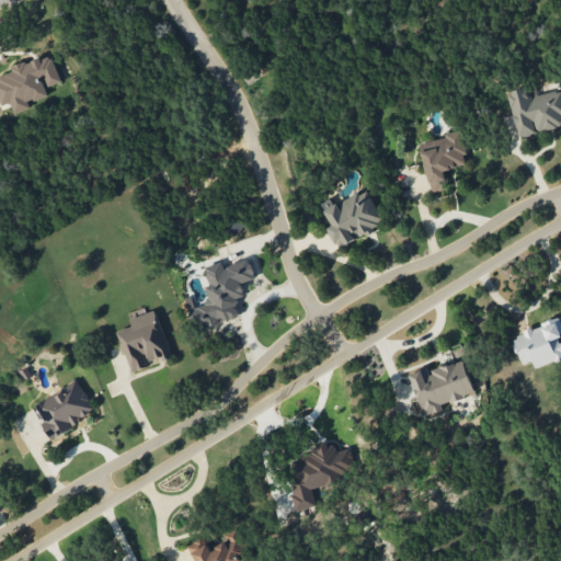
[(61,81),(50,53),(12,68),(13,73),(0,79),(0,100),(2,105),(11,102),(14,112),(50,98),(46,87),(61,81)]
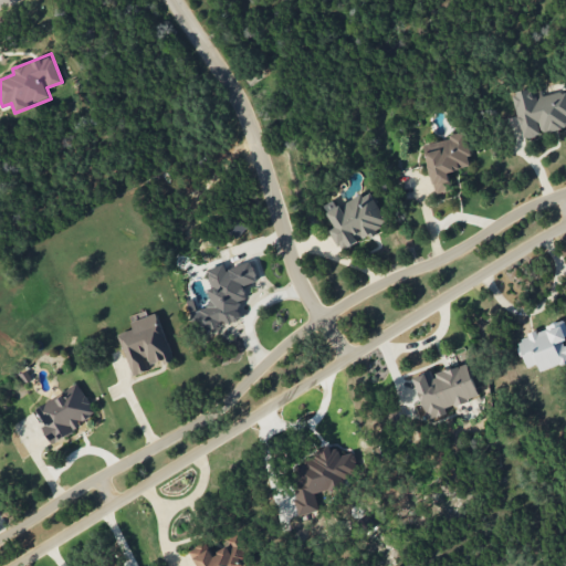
[(565,91),(535,97),(534,88),(513,93),(522,137),(565,127),(565,91)]
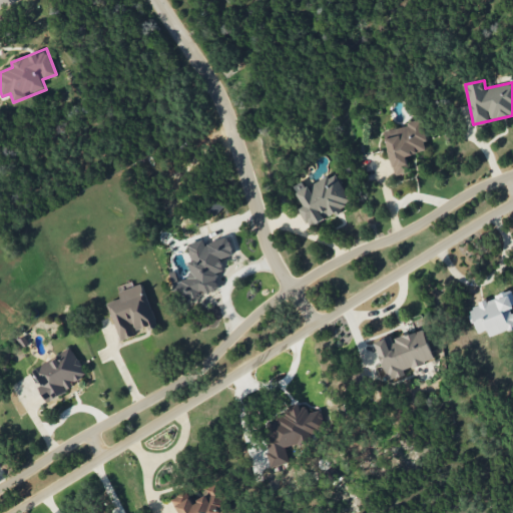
[(383,130),(396,175),(411,172),(406,155),(428,149),(421,120),(383,130)]
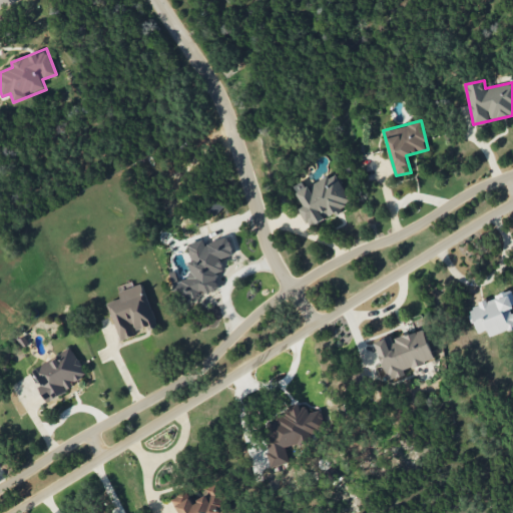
[(308,226),(352,204),(336,172),(297,192),(304,206),(299,208),(308,226)]
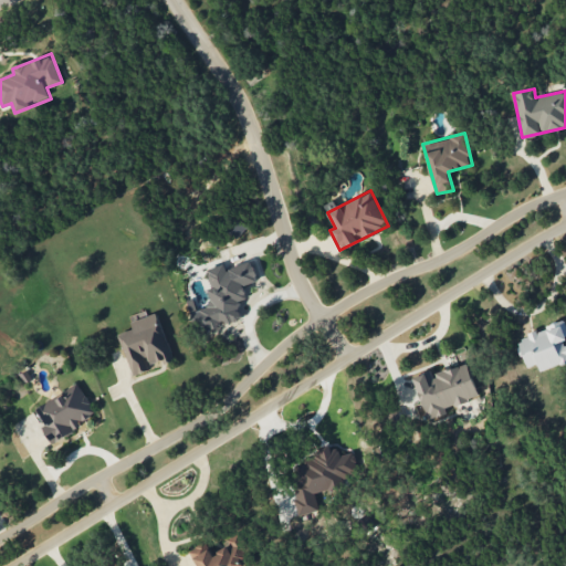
[(207,269),(212,287),(208,289),(212,304),(197,308),(194,299),(187,301),(197,333),(221,326),(221,324),(242,318),(237,301),(247,297),(243,285),(258,281),(252,261),(227,269),(226,263),(207,269)]
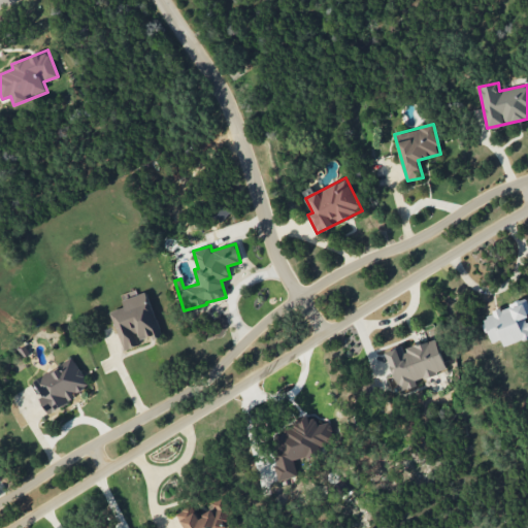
[(124,350),(139,344),(138,340),(153,335),(154,338),(161,336),(146,292),(122,300),(124,307),(111,311),(124,350)]
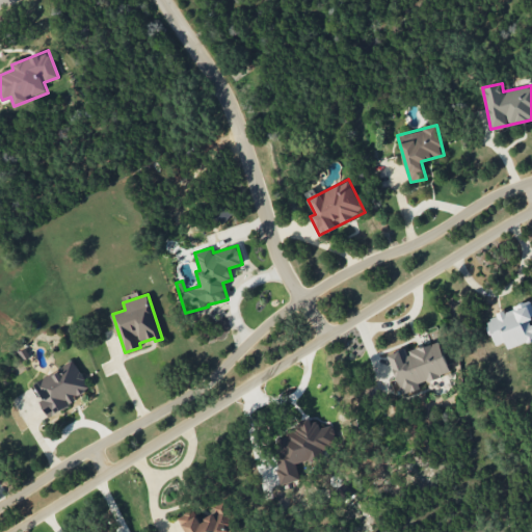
[(495,345),(505,343),(507,349),(531,341),(531,323),(531,318),(531,317),(531,306),(531,303),(486,316),(495,345)]
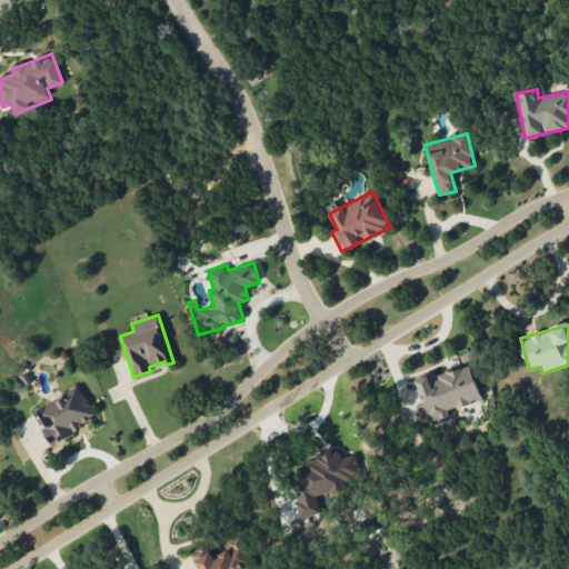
[(418,378),(430,422),(450,417),(448,409),(481,400),(471,365),(436,375),(435,373),(418,378)]
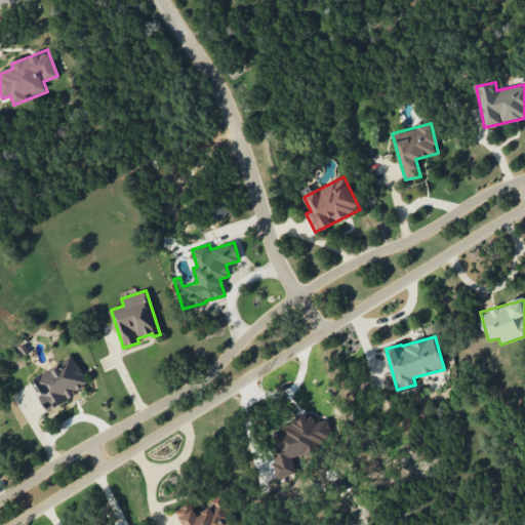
[(32,376),(46,408),(89,388),(75,357),(32,376)]
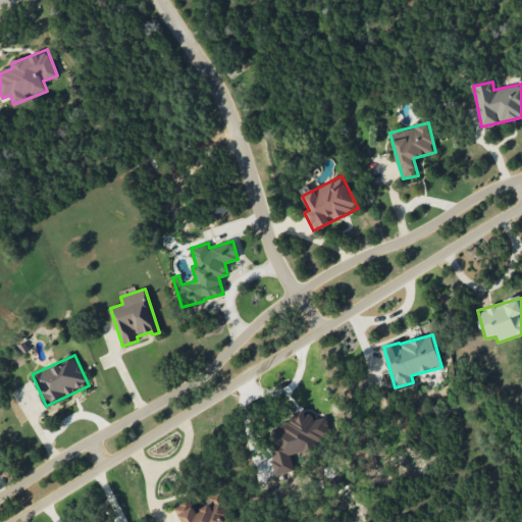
[(278,475),(295,470),(290,452),(331,439),(325,417),(314,420),(311,410),(293,415),(295,421),(266,429),(278,475)]
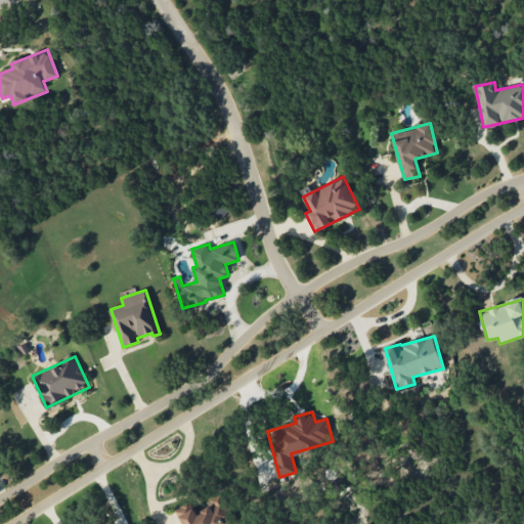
[(229,523),(234,522),(222,494),(214,498),(199,514),(194,510),(186,513),(181,518),(183,523),(229,523)]
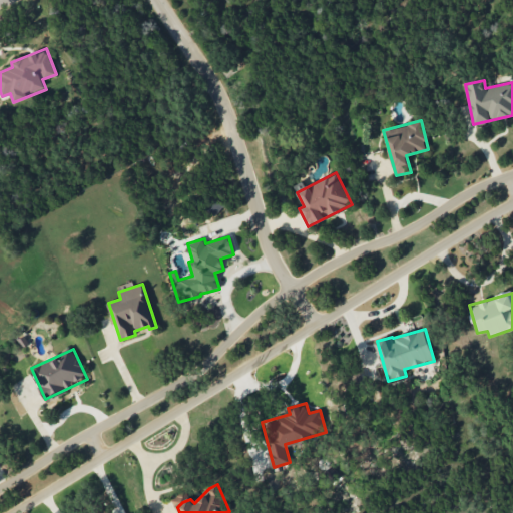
[(175,506),(190,497),(186,491),(171,500),(175,506)]
